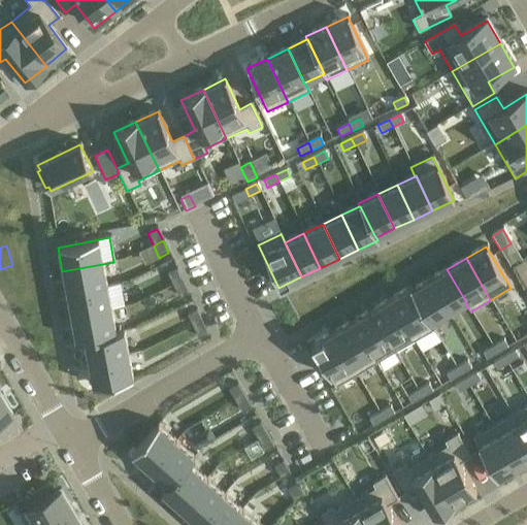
[(102,264),(62,271),(66,294),(106,287),(102,264)]
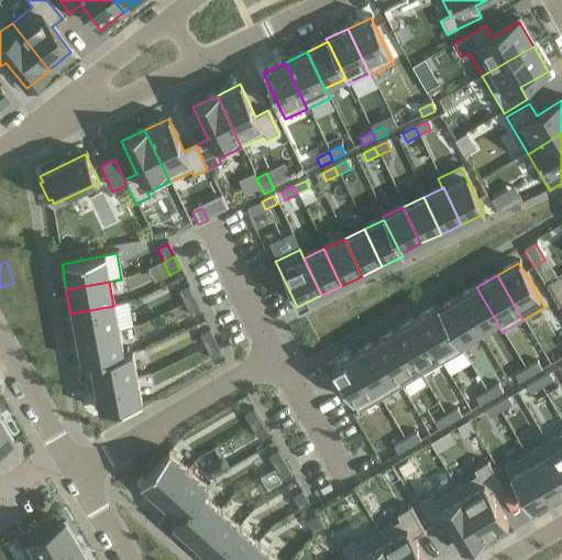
[(476,287),(458,299),(477,335),(496,324),(497,322),(476,287)]
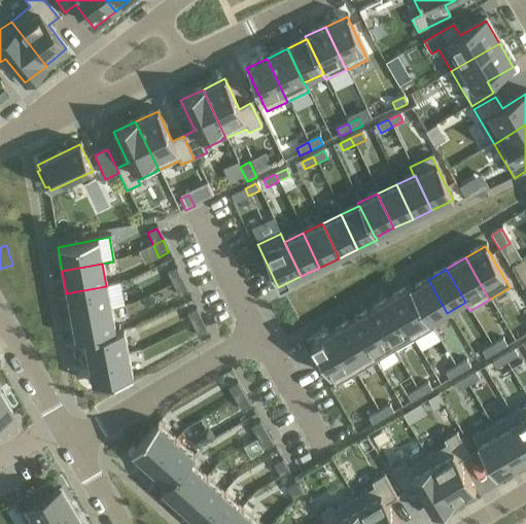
[(176,270),(167,274),(172,286),(182,281),(176,270)]
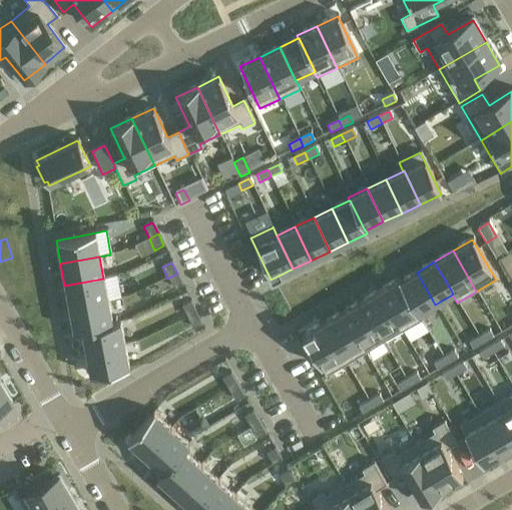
[(400,283),(399,283),(418,315),(435,305),(417,273),(400,283)]
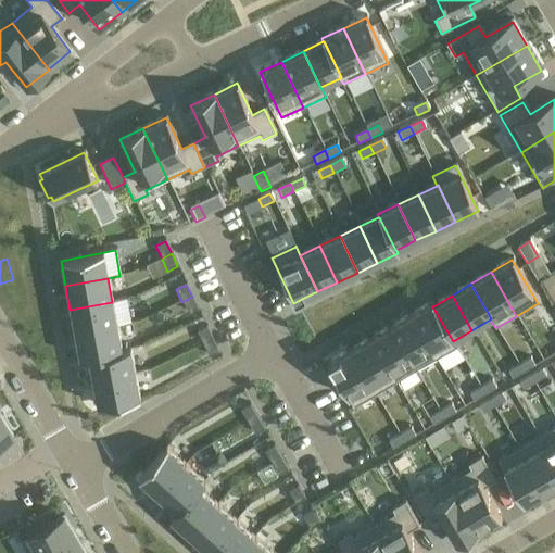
[(192,297),(181,302),(188,315),(198,310),(192,297)]
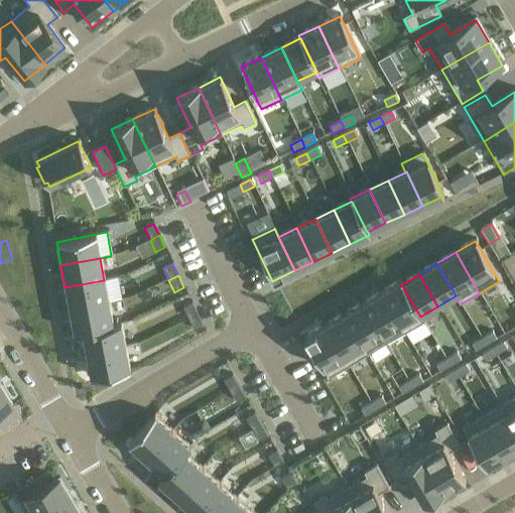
[(104,280),(65,287),(70,310),(108,302),(121,300),(117,278),(104,280)]
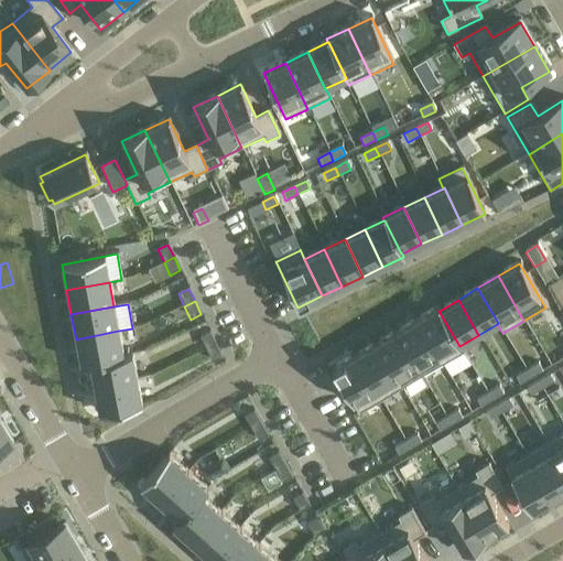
[(437,308),(417,320),(442,365),(450,377),(471,366),(462,352),(459,346),(439,311),(440,311),(437,308)]
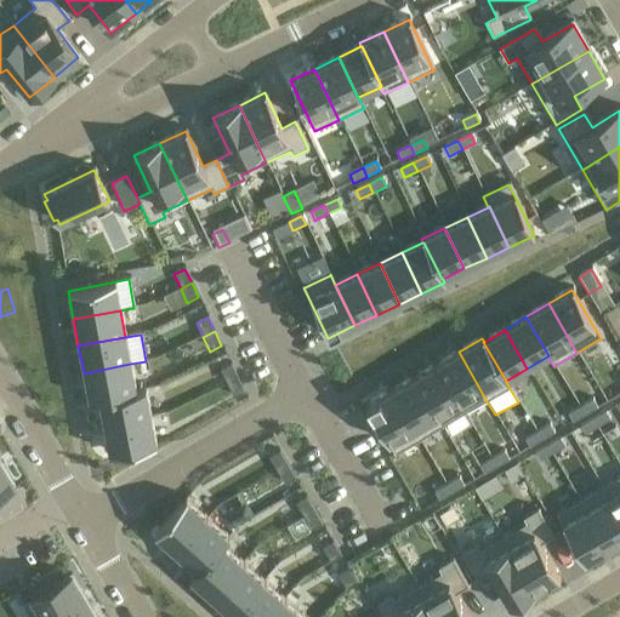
[(459,352),(436,365),(465,413),(487,401),(459,352)]
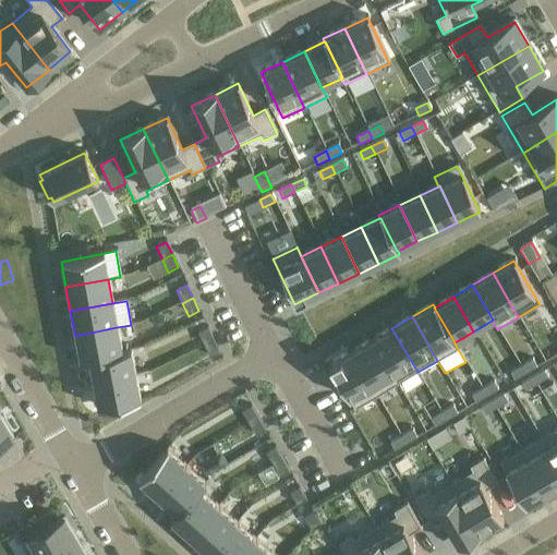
[(117,327),(75,336),(80,361),(88,360),(88,359),(122,352),(122,351),(117,327)]
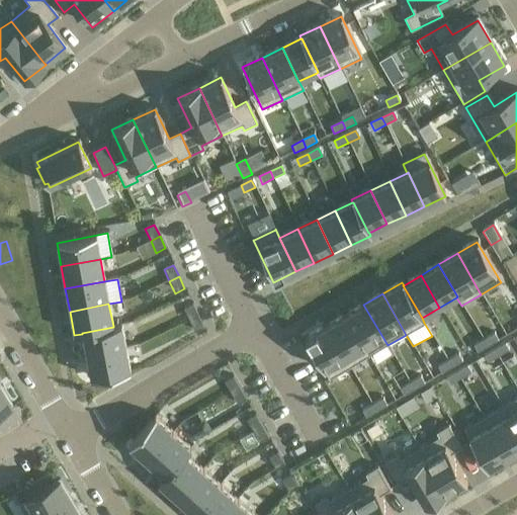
[(363,305),(345,316),(368,356),(388,345),(363,305)]
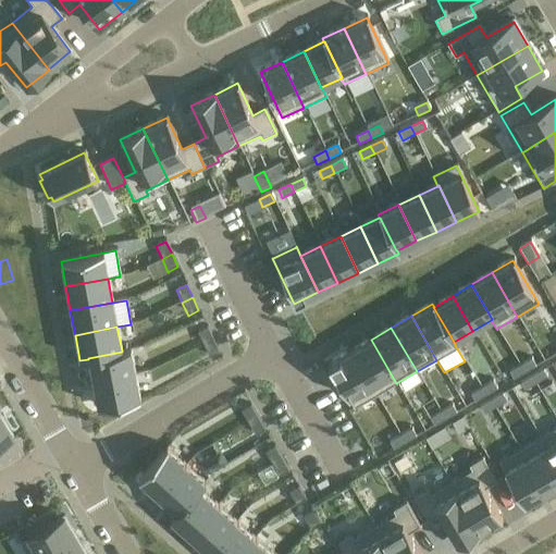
[(207,329),(197,333),(204,346),(213,341),(207,329)]
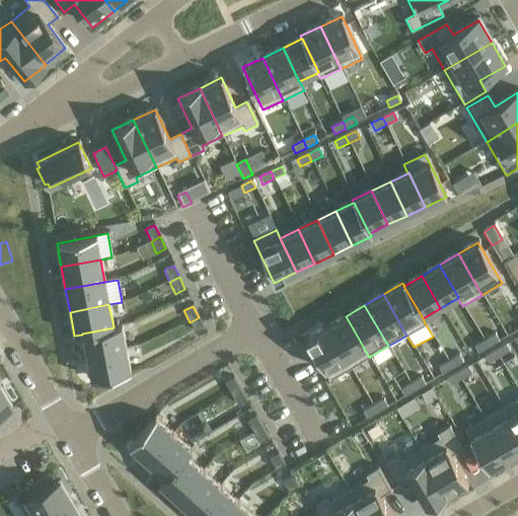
[(346,316),(326,327),(350,368),(369,357),(346,316)]
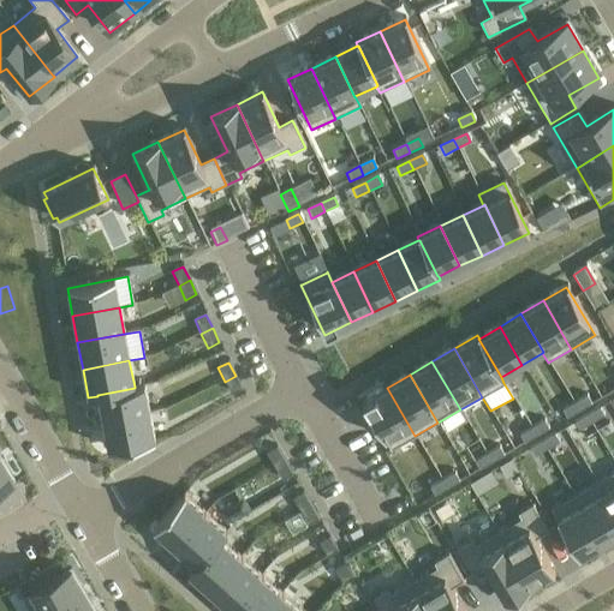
[(236,376),(225,382),(231,396),(242,390),(236,376)]
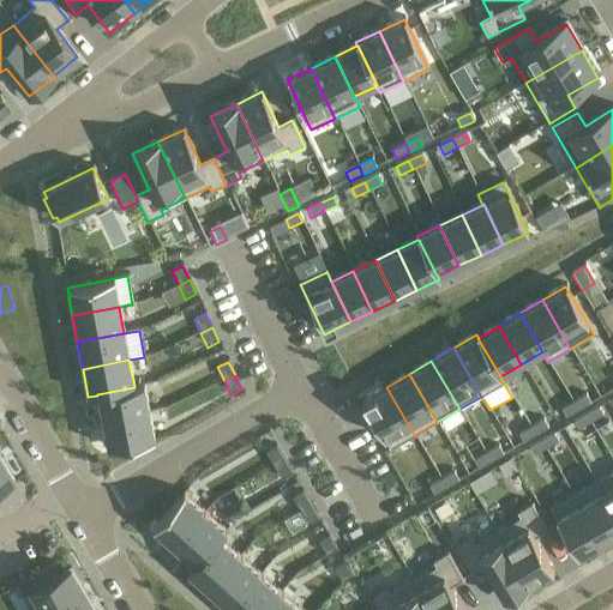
[(134,387),(97,394),(97,396),(102,422),(149,412),(143,385),(134,386),(134,387)]
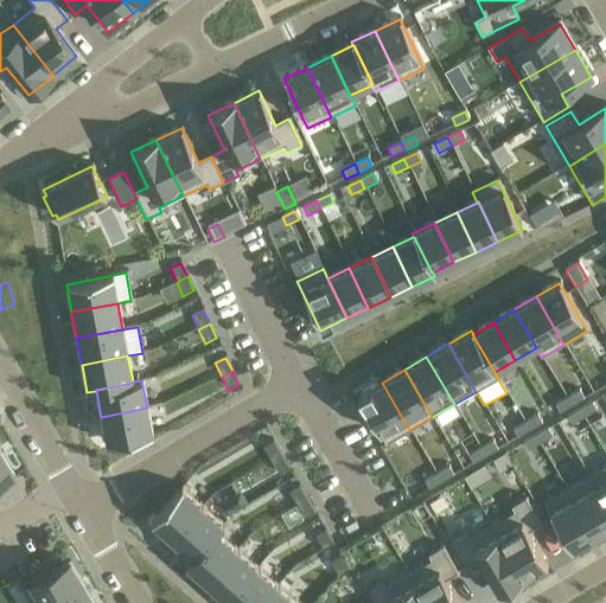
[(382,383),(357,397),(386,444),(409,430),(382,383)]
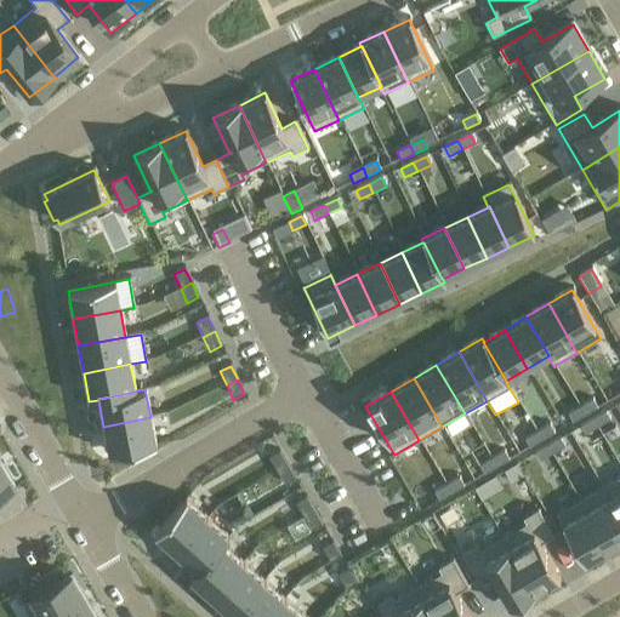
[(592,401),(580,409),(585,417),(597,409),(592,401)]
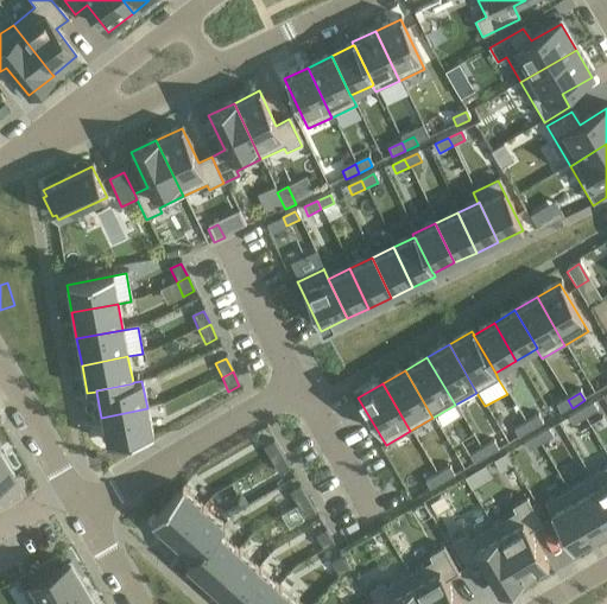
[(568,400),(555,407),(560,415),(573,408),(568,400)]
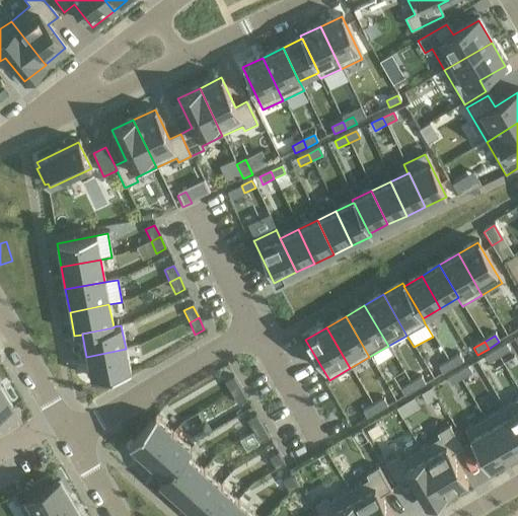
[(505,345),(495,351),(499,358),(509,352),(505,345)]
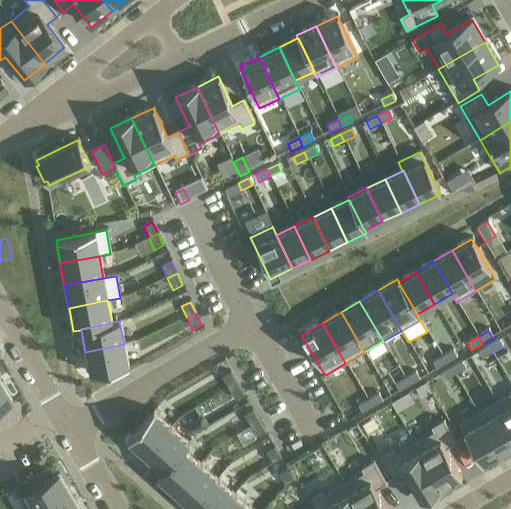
[(124,344),(85,352),(90,375),(128,368),(124,344)]
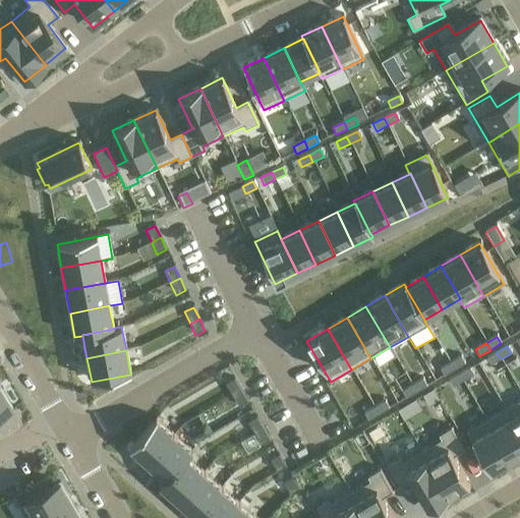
[(497,352),(486,359),(490,366),(501,359),(497,352)]
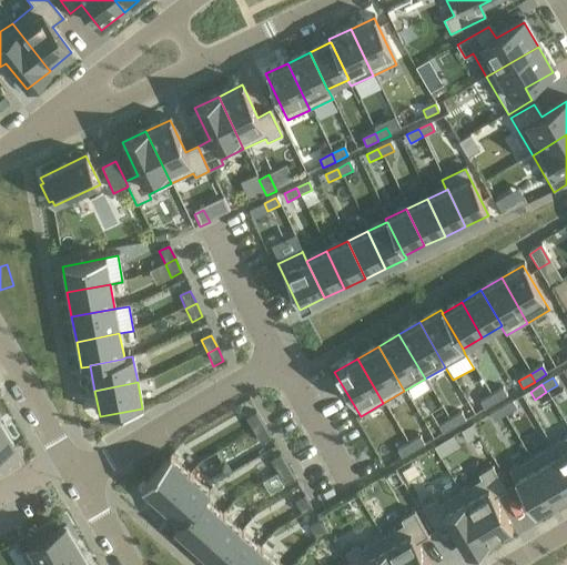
[(503,390),(490,396),(495,404),(507,397),(503,390)]
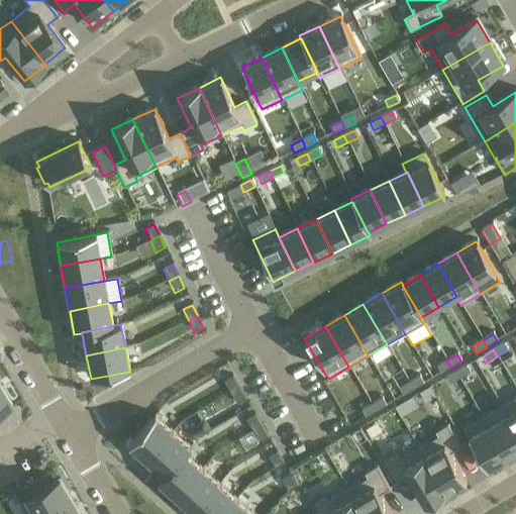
[(446,361),(436,367),(440,374),(450,368),(446,361)]
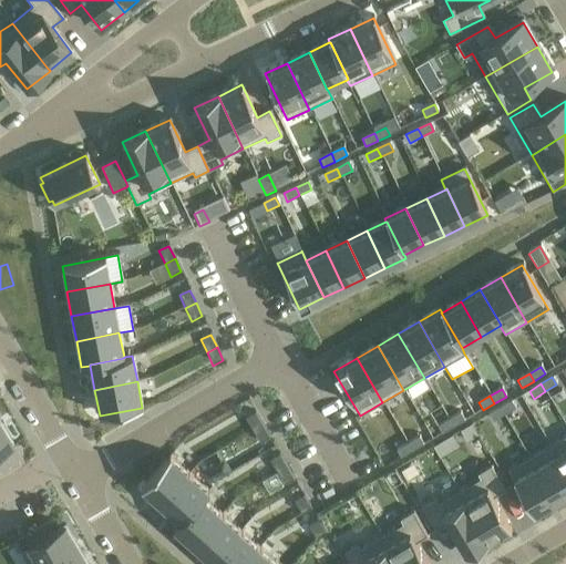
[(511,401),(500,408),(504,416),(515,409),(511,401)]
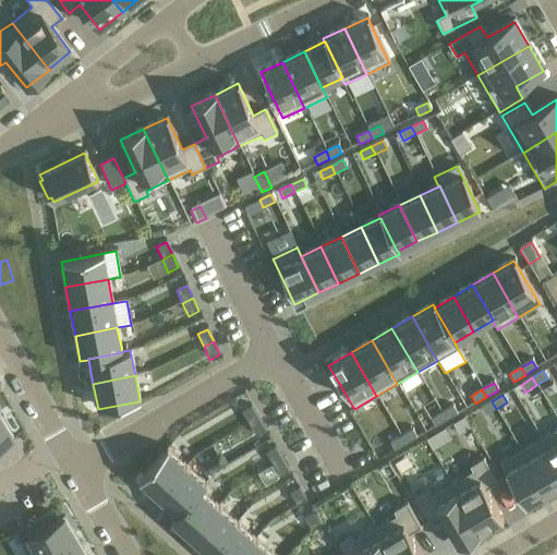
[(492,401),(480,409),(484,417),(496,409),(492,401)]
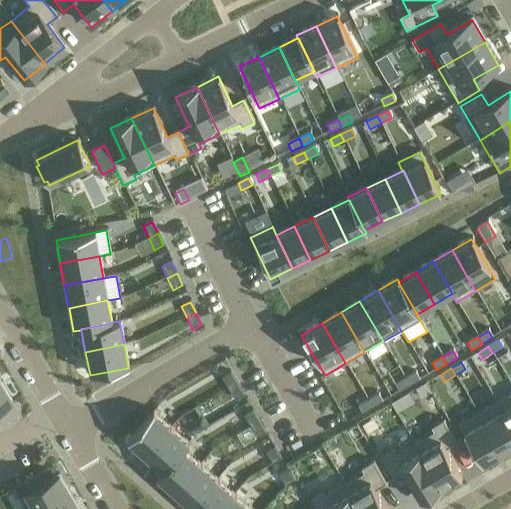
[(230,373),(221,379),(228,390),(236,385),(230,373)]
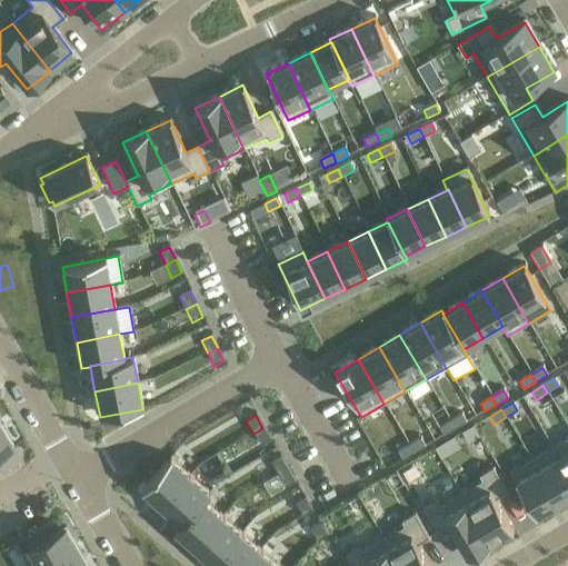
[(461,415),(450,421),(455,429),(466,423),(461,415)]
